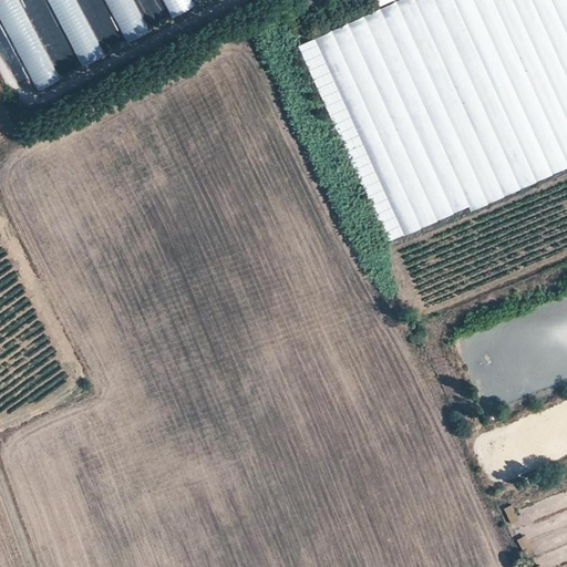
[(44,0),(80,70),(105,58),(76,0),(44,0)]
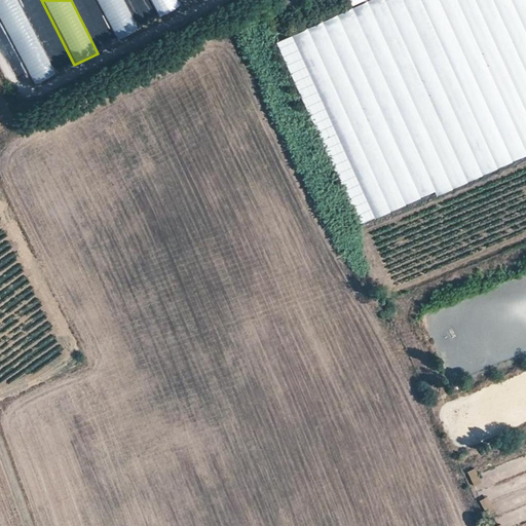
[(436,191),(439,197),(525,157),(525,0),(372,0),(351,10),(436,191)]
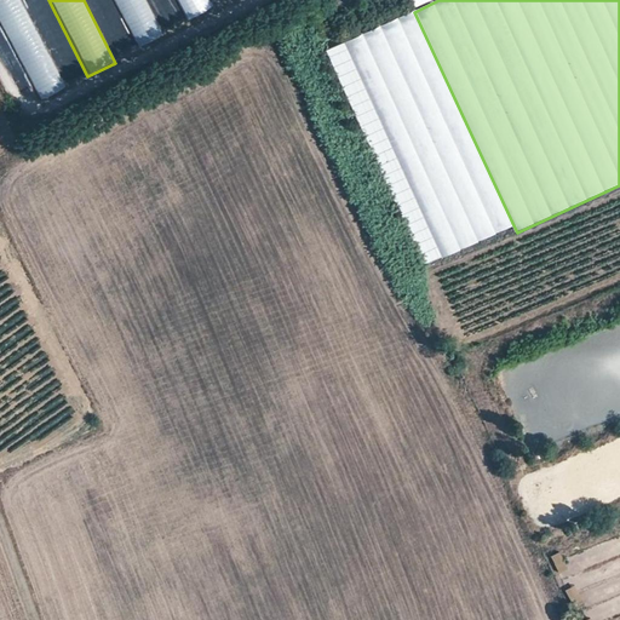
[(345,44),(443,258),(514,225),(414,12),(345,44)]
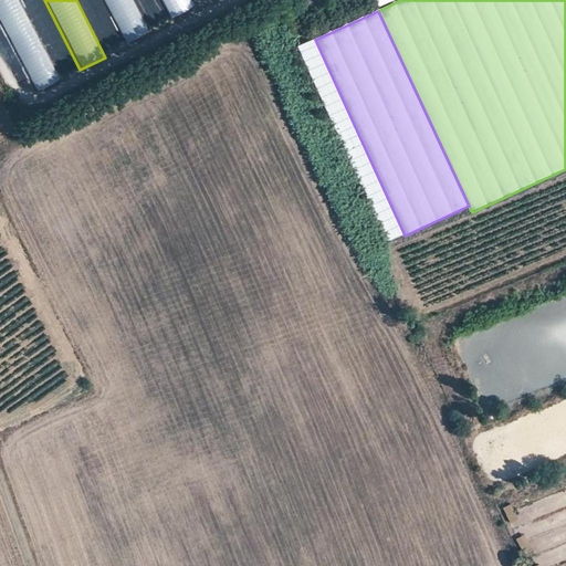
[(501,504),(507,520),(516,516),(511,501),(501,504)]
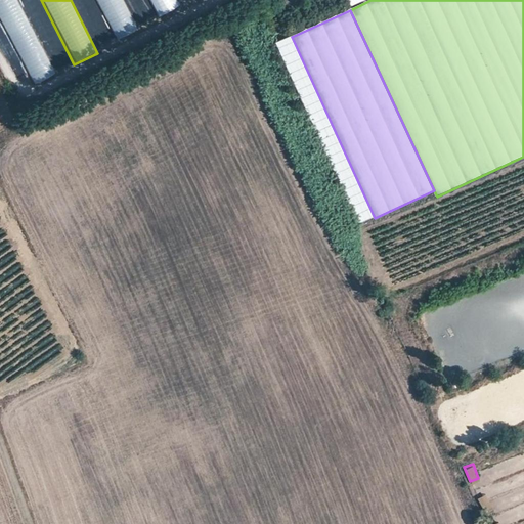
[(477,494),(483,511),(491,507),(485,491),(477,494)]
